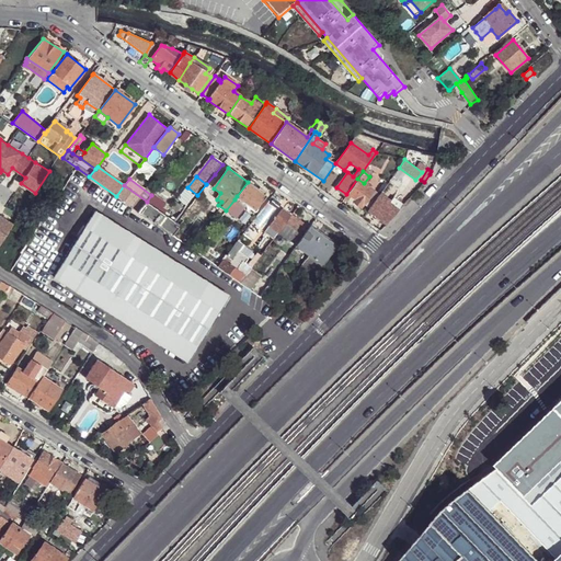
[(363,203),(370,208),(380,195),(373,190),(364,183),(357,179),(346,194),(343,198),(351,204),(353,202),(361,207),(363,203)]
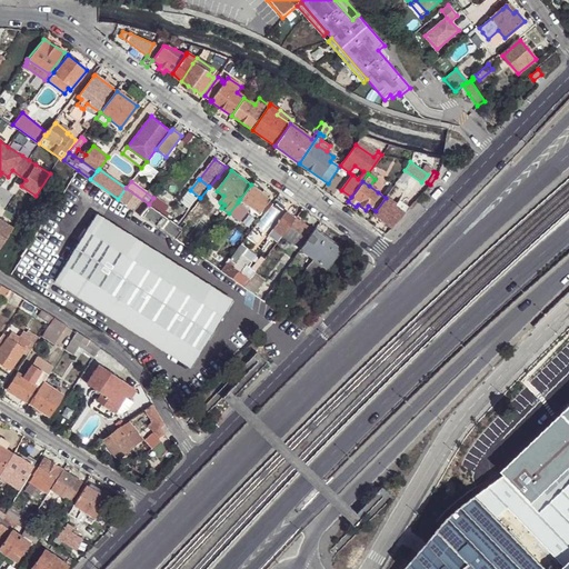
[(260,191),(251,185),(240,199),(250,206),(258,211),(269,198),(260,191)]
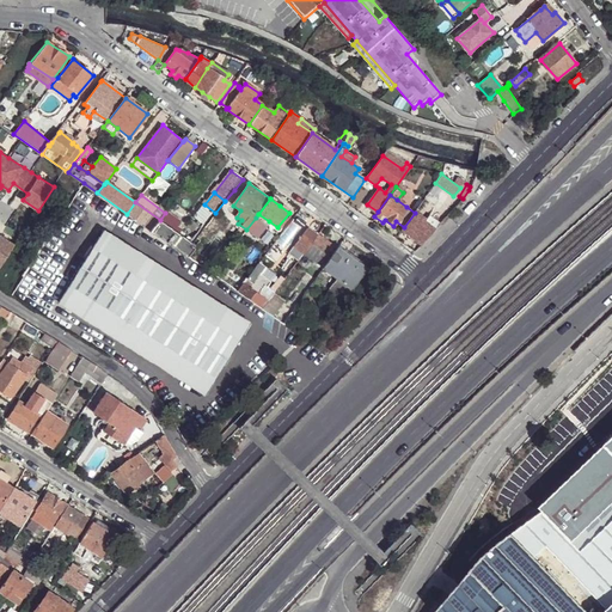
[(160,220),(135,202),(127,214),(152,232),(160,220)]
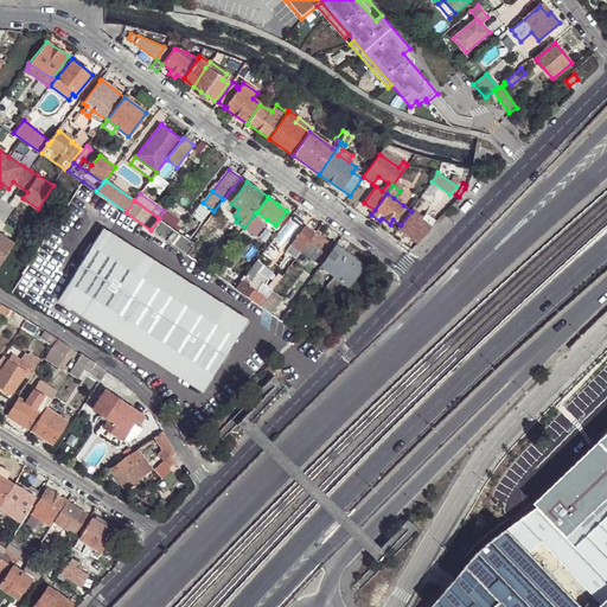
[(397,229),(417,243),(438,221),(426,212),(423,217),(411,209),(411,211),(401,225),(397,229)]
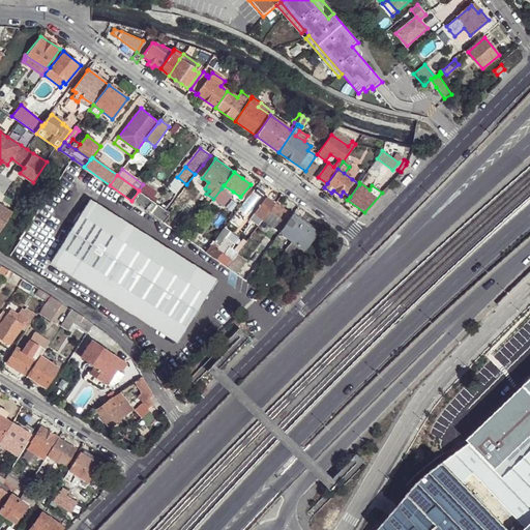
[(139,190),(131,201),(163,223),(167,215),(167,214),(168,213),(165,210),(164,212),(149,202),(156,193),(144,183),(143,184),(139,190)]
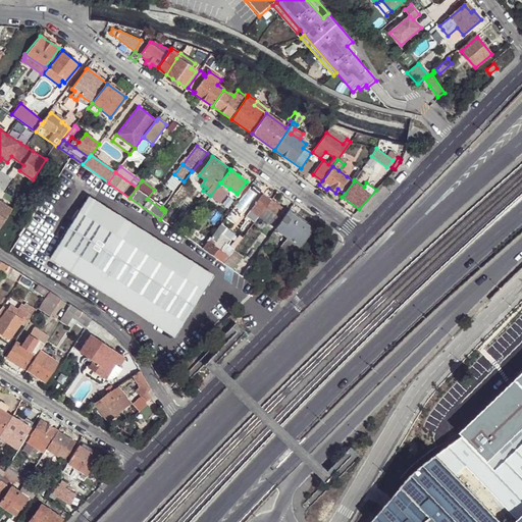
[(229,189),(220,183),(218,186),(226,192),(229,189)]
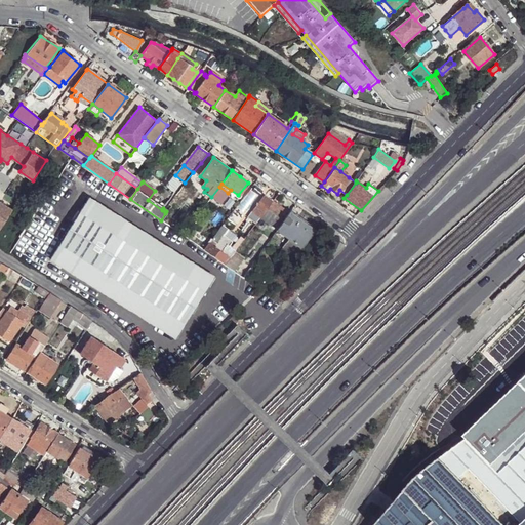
[(259,218),(272,202),(264,195),(250,212),(259,218)]
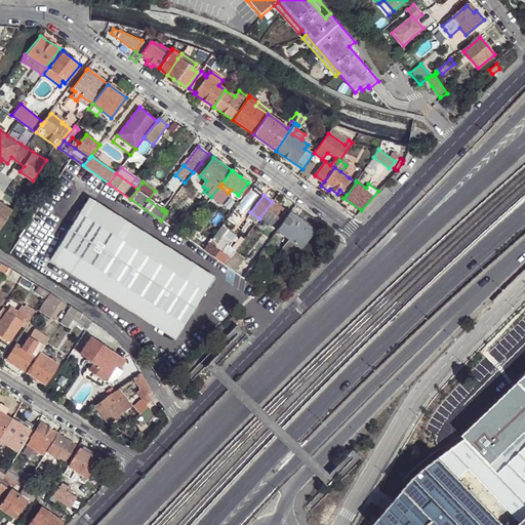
[(46,252),(52,255),(86,202),(81,199),(46,252)]
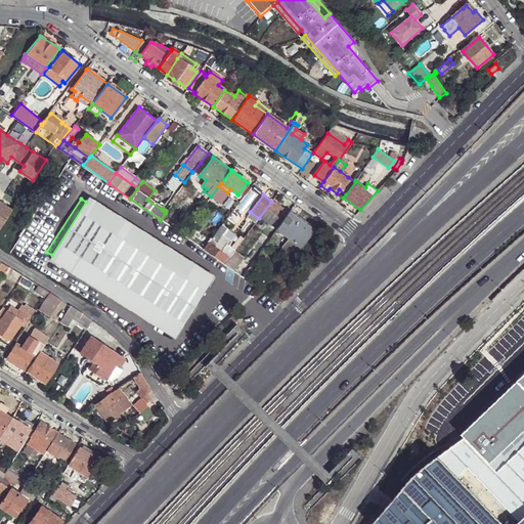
[(86,202),(52,255),(49,259),(175,338),(213,277),(88,199),(86,202)]
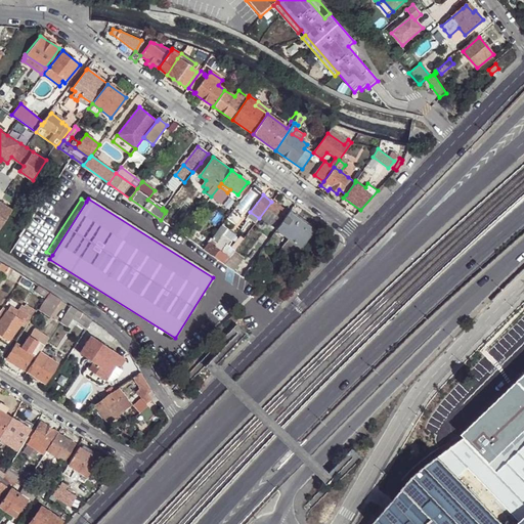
[(0,228),(0,229),(13,209),(0,201),(0,228)]
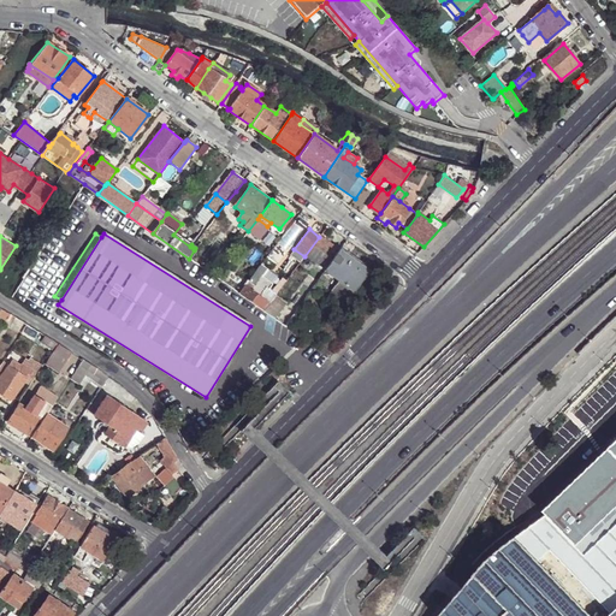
[(336,248),(320,236),(319,237),(304,256),(321,268),(336,248)]
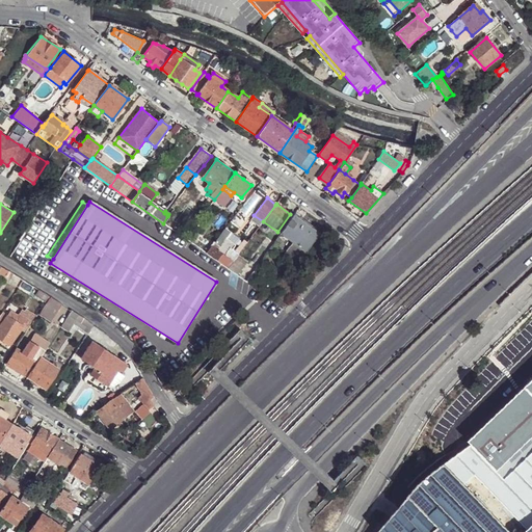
[(260,227),(263,221),(254,215),(250,219),(260,227)]
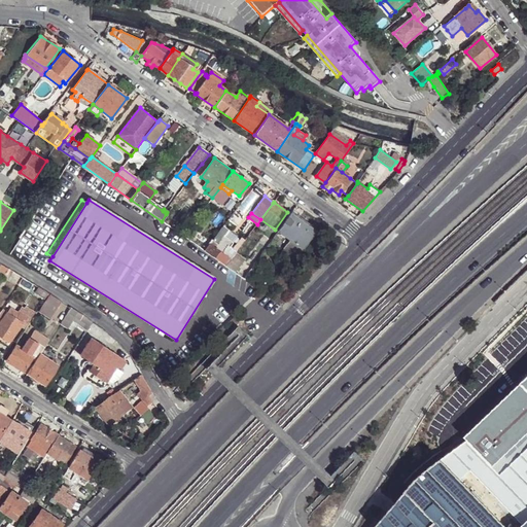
[(316,233),(290,214),(290,213),(277,231),(278,232),(290,240),(283,249),(295,258),(296,258),(316,233)]
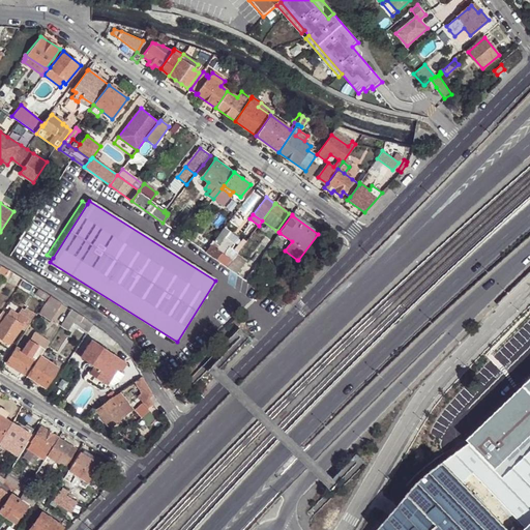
[(206,253),(227,268),(236,254),(237,254),(230,248),(234,243),(226,237),(231,230),(226,226),(213,242),(206,253)]
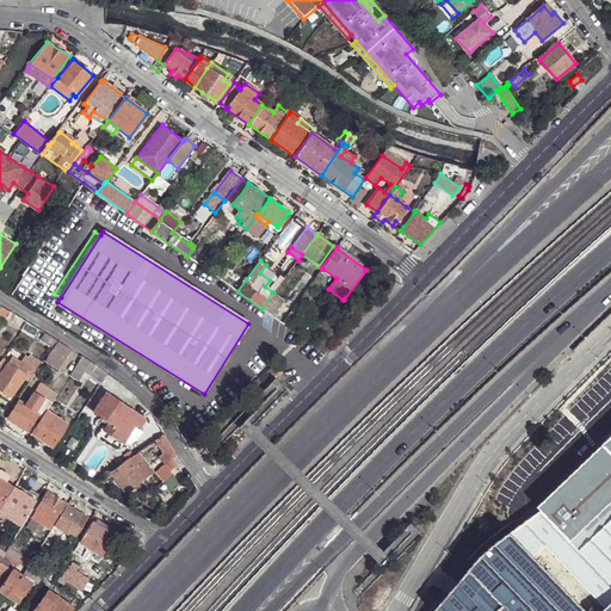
[(335,308),(343,300),(328,289),(325,292),(326,295),(323,298),(335,308)]
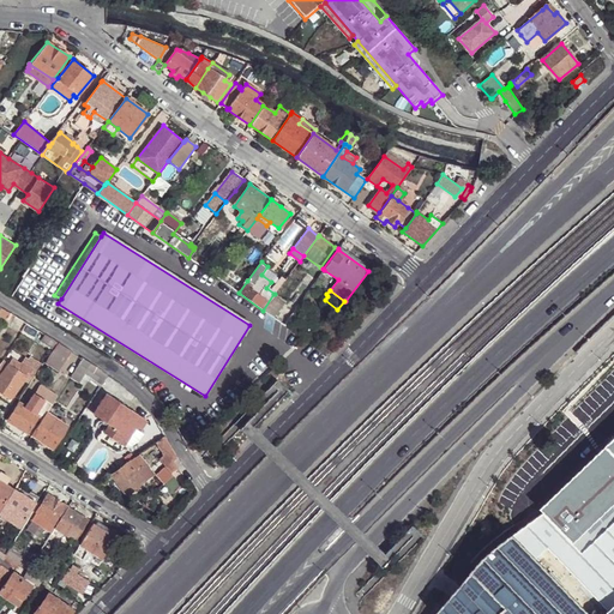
[(284,302),(274,294),(263,311),(272,318),(284,302)]
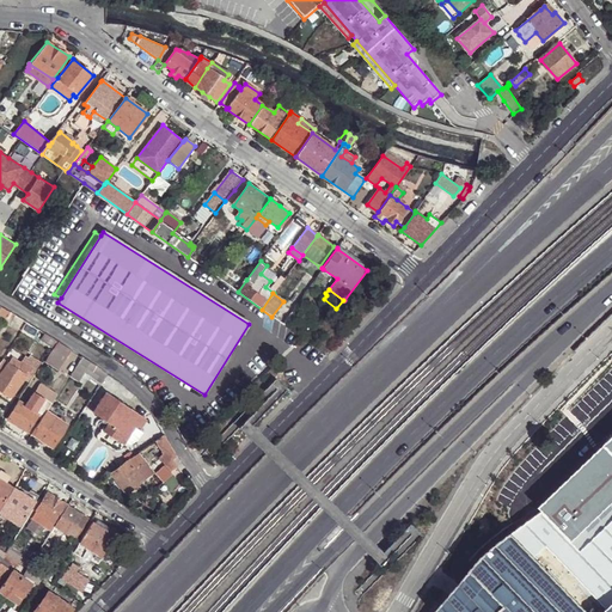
[(11,312),(2,307),(0,310),(0,313),(6,318),(11,312)]
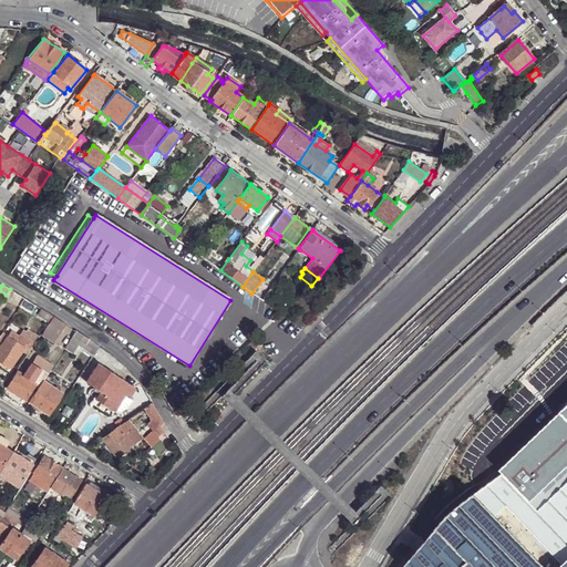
[(54,316),(38,306),(34,311),(40,313),(39,315),(50,322),(54,316)]
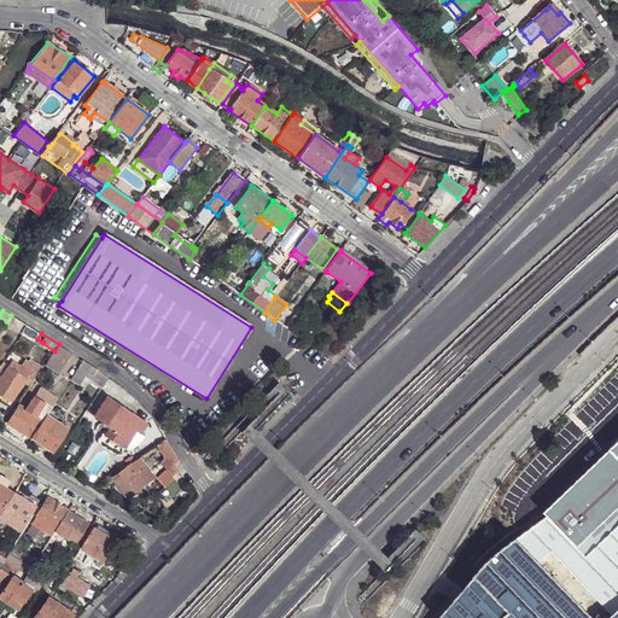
[(71,353),(59,344),(54,351),(68,359),(71,353)]
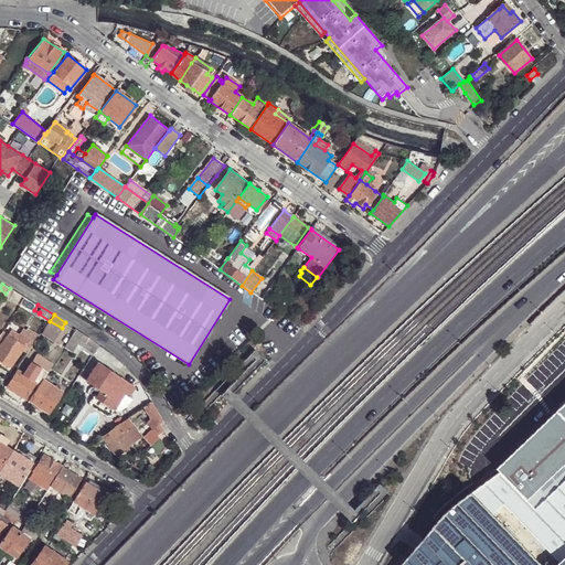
[(62,328),(50,321),(43,331),(54,339),(62,328)]
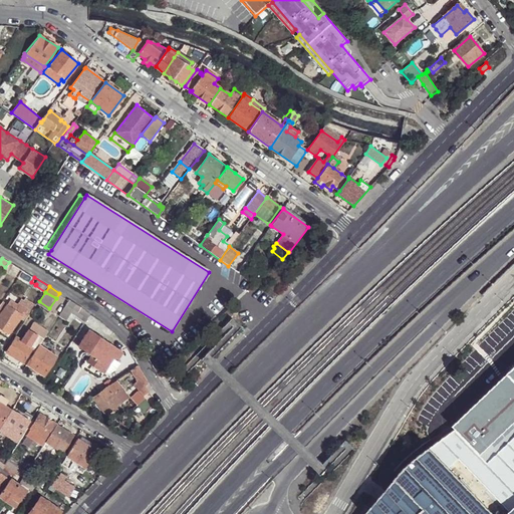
[(76,303),(70,299),(59,314),(66,319),(73,309),(76,303)]
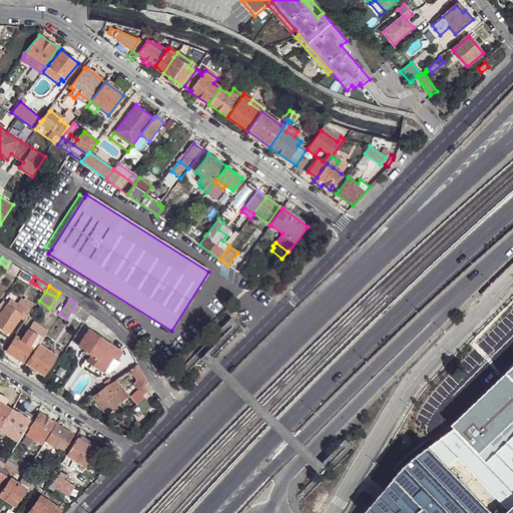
[(5,308),(0,304),(0,325),(10,332),(20,317),(24,320),(32,309),(19,301),(14,309),(7,305),(5,308)]
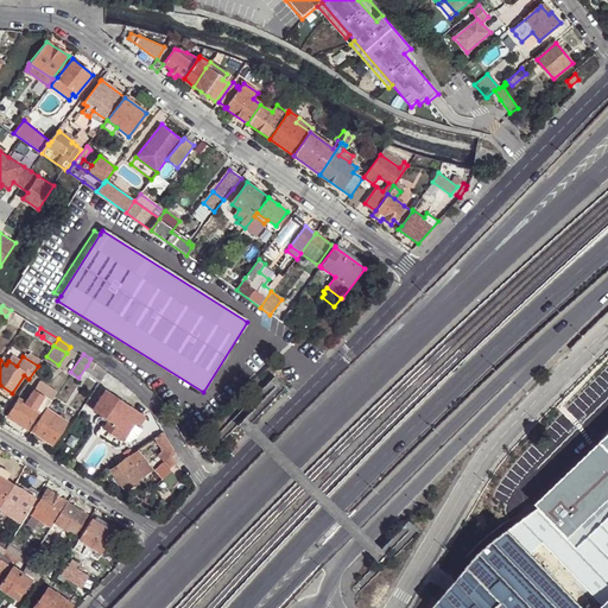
[(97,363),(90,359),(87,366),(93,369),(97,363)]
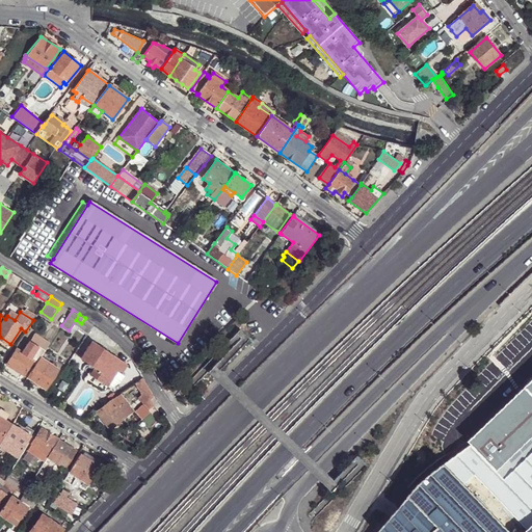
[(94,324),(85,318),(81,323),(81,324),(87,328),(88,327),(90,329),(94,324)]
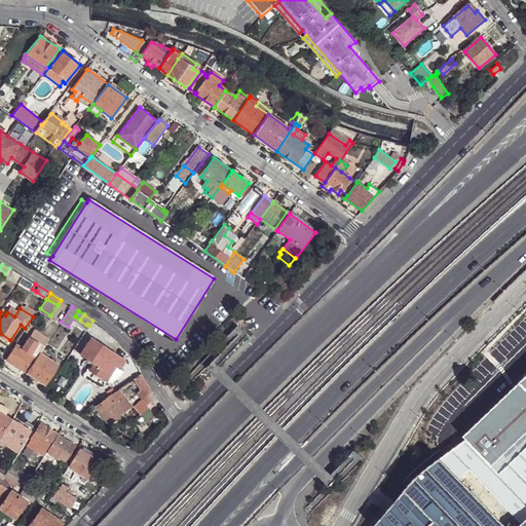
[(30,338),(44,346),(48,339),(34,330),(29,336),(30,338)]
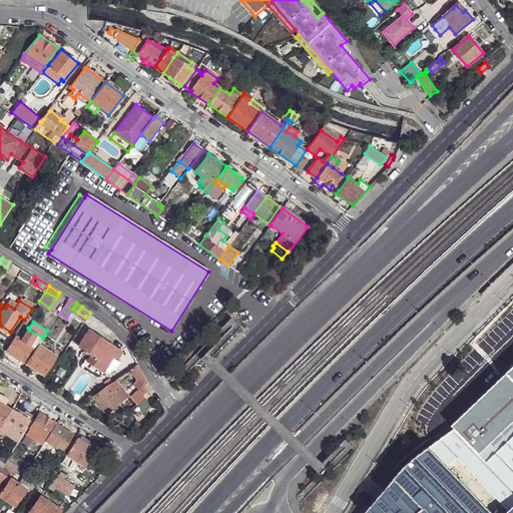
[(116,334),(111,329),(103,339),(89,329),(77,346),(90,354),(86,361),(85,361),(102,373),(103,371),(113,357),(116,359),(121,352),(109,343),(116,334)]
